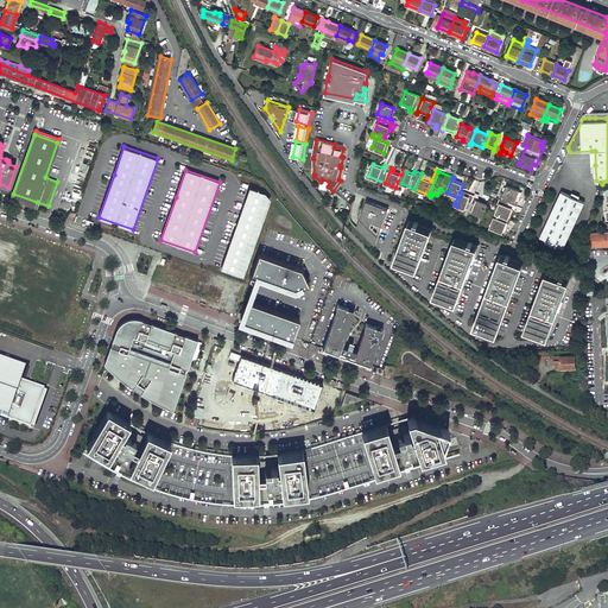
[(501,200),(515,206),(519,197),(517,196),(519,191),(506,187),(501,200)]
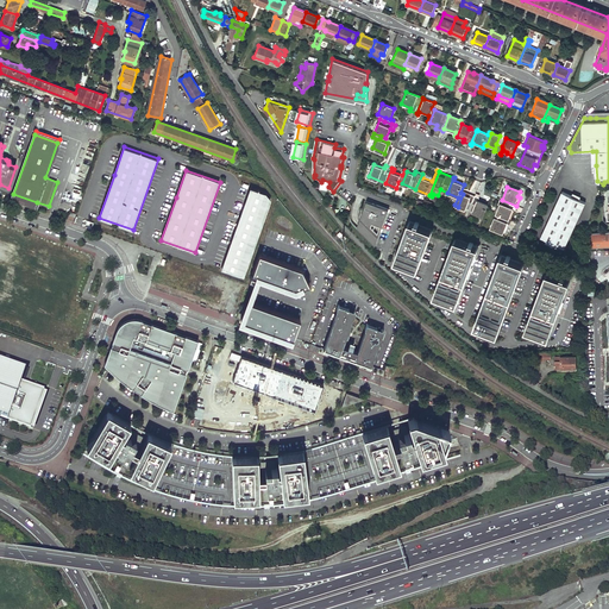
[(251,188),(223,269),(245,276),(271,199),(267,193),(251,188)]
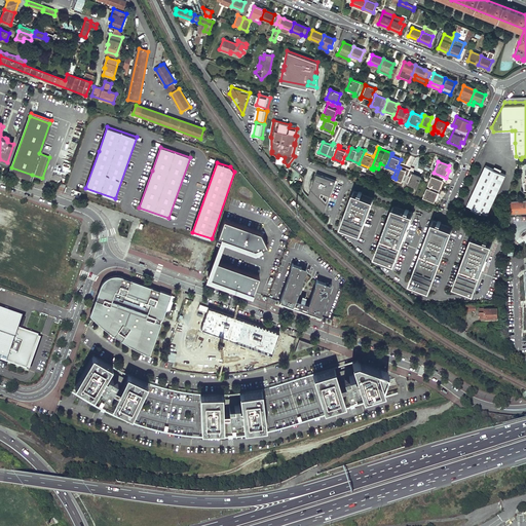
[(485,164),(466,203),(472,207),(471,208),(481,213),(482,212),(487,214),(505,175),(499,172),(493,168),(485,164)]
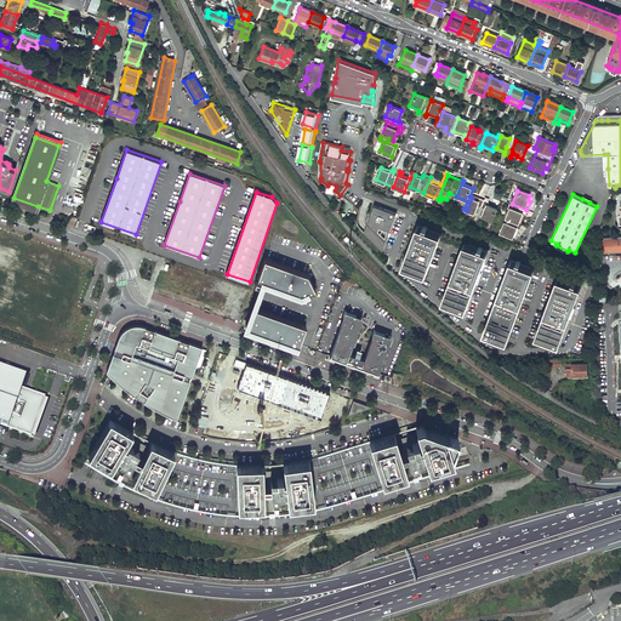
[(38,206),(13,198),(12,204),(35,212),(38,206)]
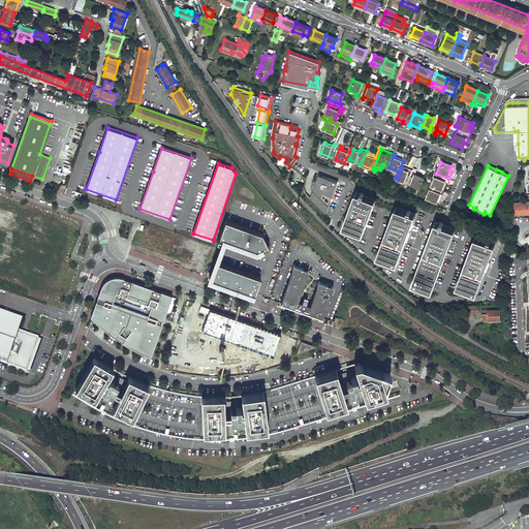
[(402,168),(398,180),(410,185),(415,172),(410,168),(409,172),(402,168)]
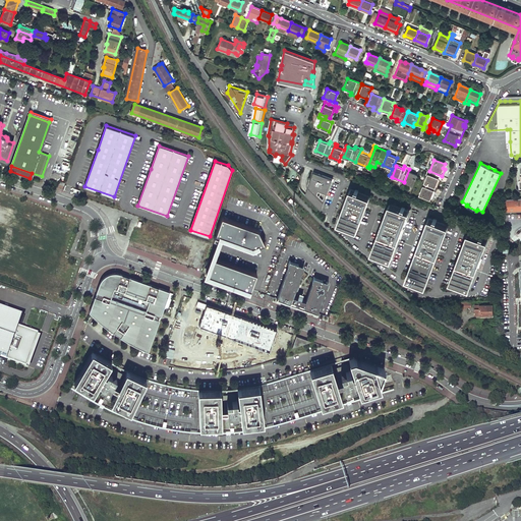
[(409,169),(404,182),(413,185),(417,175),(409,171),(410,169),(409,169)]
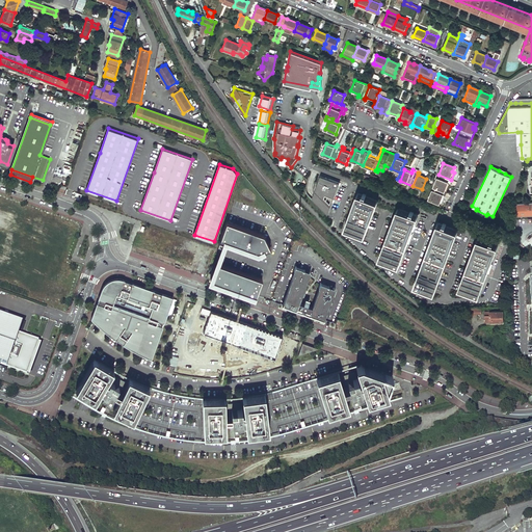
[(334,201),(340,182),(325,177),(321,175),(318,182),(312,200),(327,215),(334,201)]
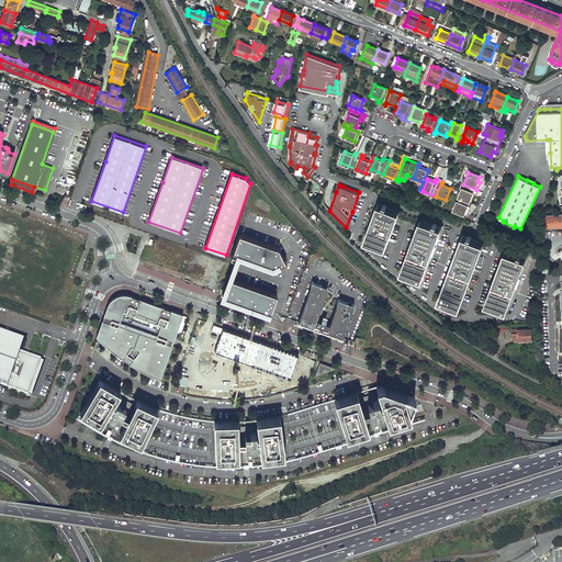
[(463,184),(458,198),(471,203),(471,202),(469,202),(472,193),(475,194),(476,190),(463,184)]
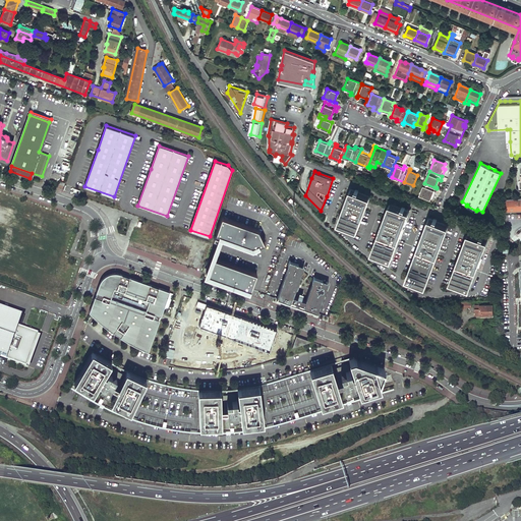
[(424,183),(419,195),(429,199),(433,191),(436,192),(437,188),(424,183)]
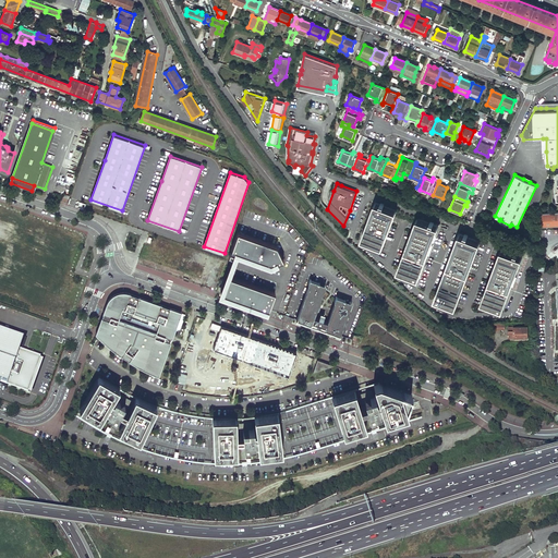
[(371,217),(362,239),(383,246),(397,210),(384,205),(385,204),(381,203),(380,204),(376,202),(371,217)]
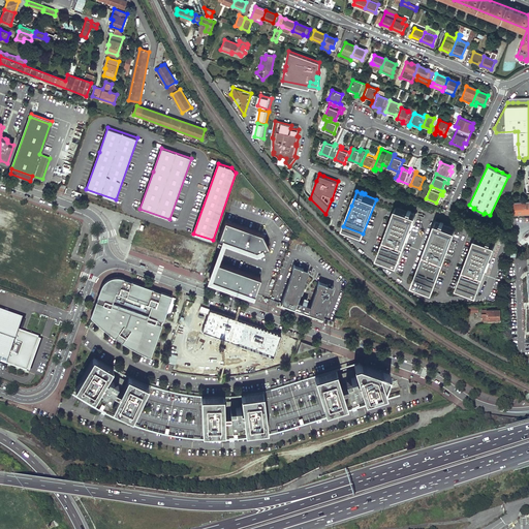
[(528,200),(511,201),(509,215),(528,214),(528,200)]
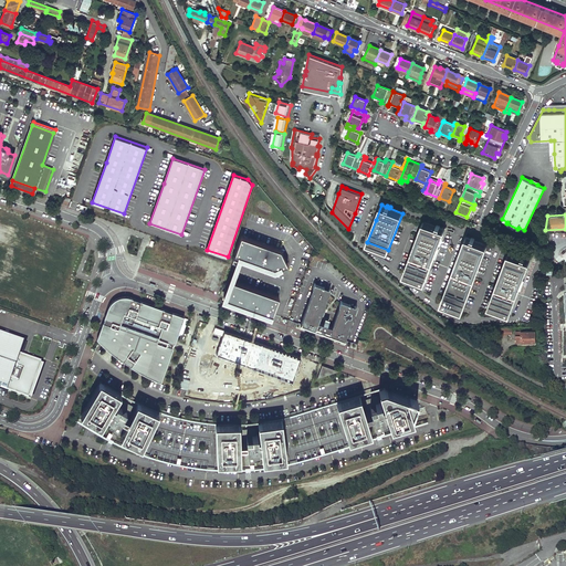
[(436,252),(444,229),(440,227),(440,226),(437,224),(437,226),(423,221),(404,274),(425,282),(436,252)]
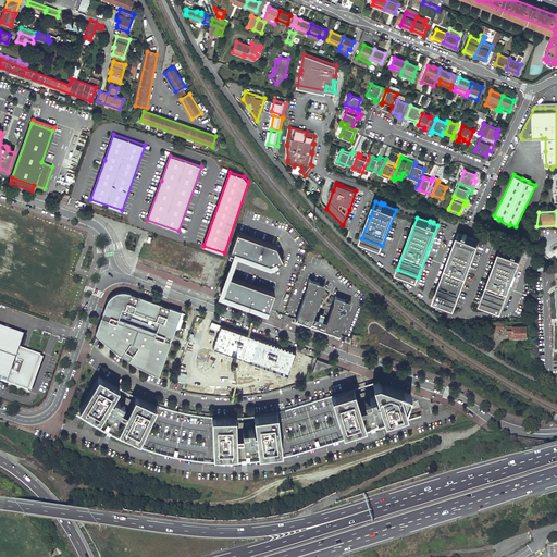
[(283,259),(275,245),(236,231),(231,249),(270,262),(274,260),(275,262),(283,259)]
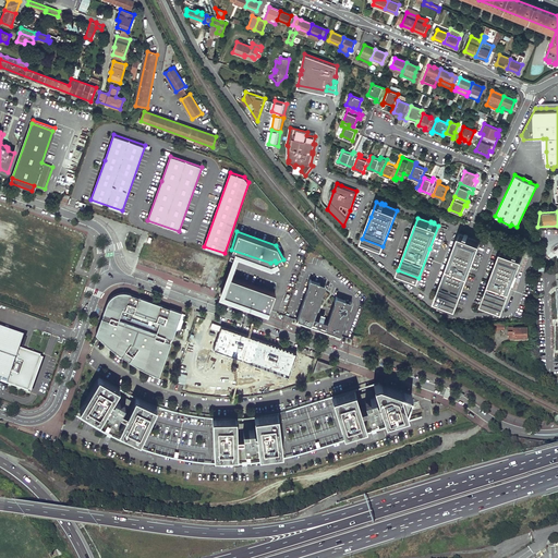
[(456,306),(481,241),(468,237),(469,235),(465,234),(464,235),(459,233),(451,256),(435,299),(456,306)]
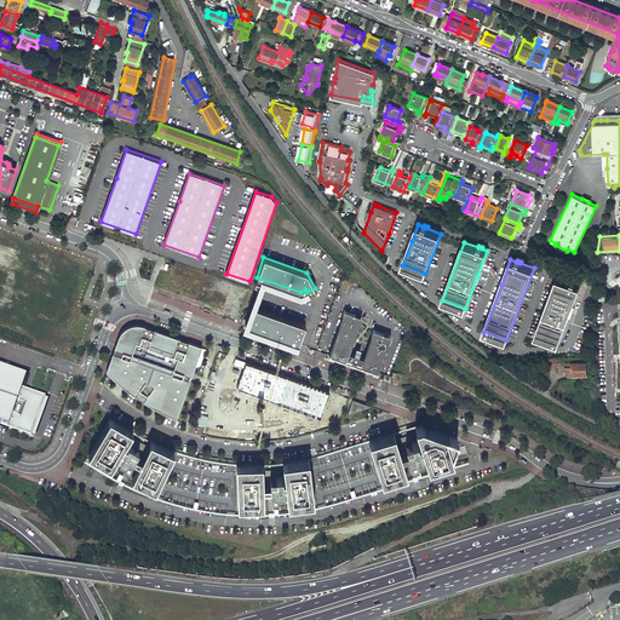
[(257,277),(256,280),(300,296),(306,292),(305,290),(300,292),(257,277)]
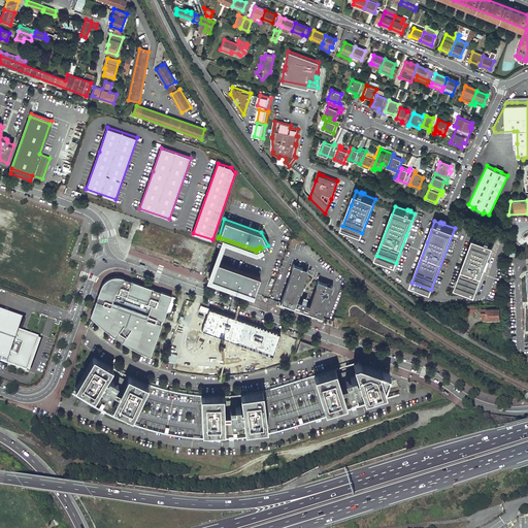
[(456,285),(475,292),(487,264),(494,243),(490,241),(490,240),(487,239),(487,240),(474,236),(456,285)]
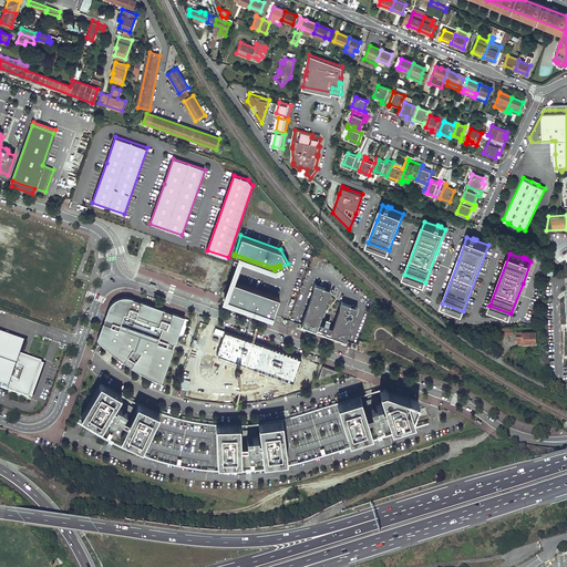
[(233,280),(239,261),(237,260),(237,261),(230,280),(233,280)]
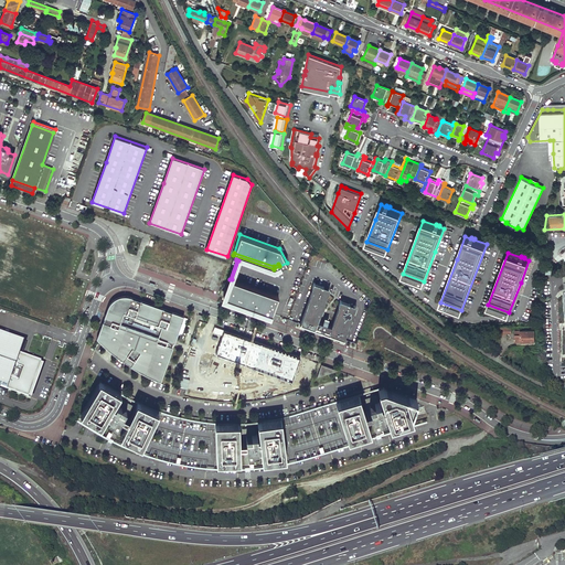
[(232,279),(225,297),(272,313),(278,296),(232,279)]
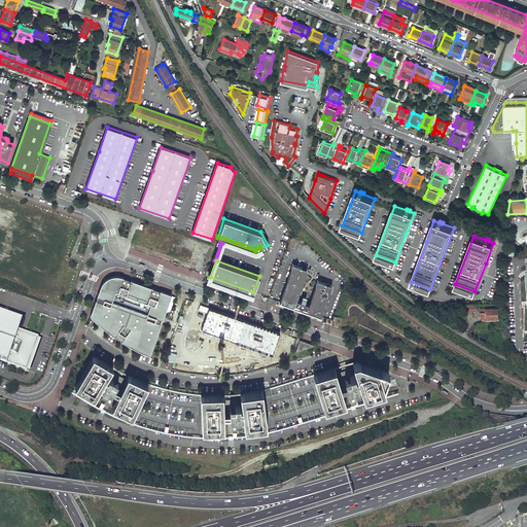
[(280,302),(293,306),(294,304),(296,300),(306,273),(300,271),(302,267),(292,264),(291,269),(280,302)]
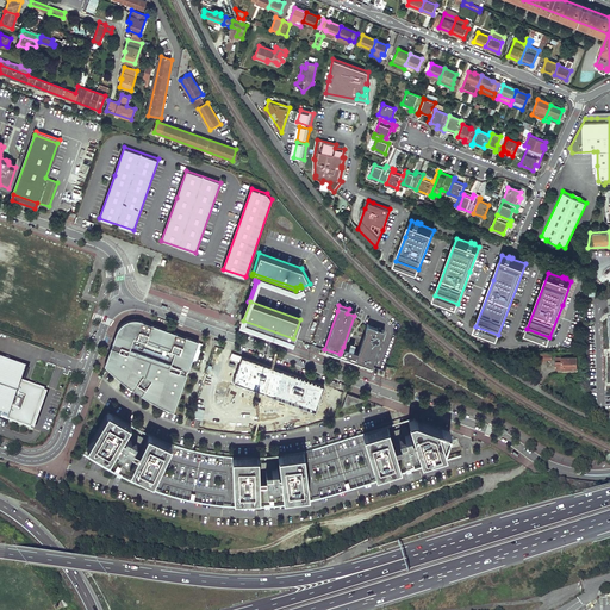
[(173,410),(198,340),(141,319),(137,318),(132,318),(129,319),(124,322),(120,324),(118,328),(116,331),(105,363),(110,368),(114,373),(118,377),(123,381),(128,385),(132,388),(138,392),(144,396),(151,400),(159,404),(167,408),(173,410)]
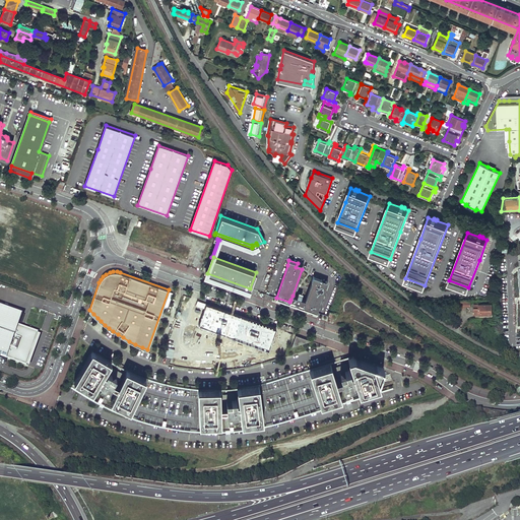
[(249,290),(250,288),(207,273),(206,275),(249,290)]
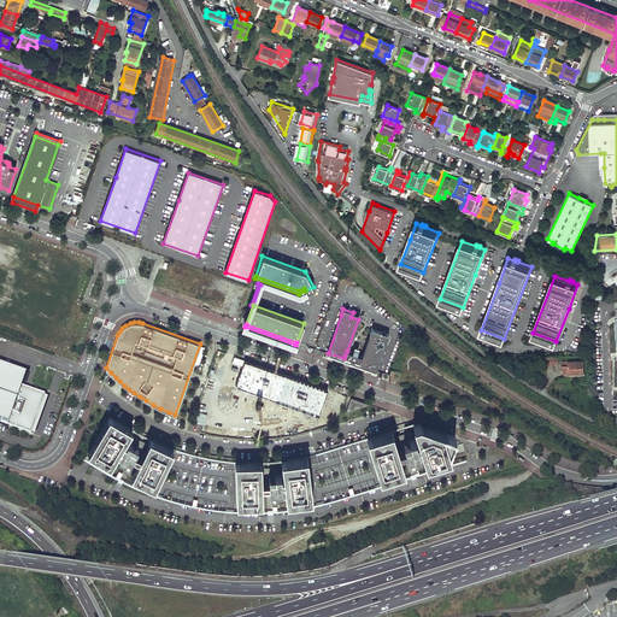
[(360,360),(359,364),(376,370),(387,339),(380,336),(382,331),(371,328),(369,333),(370,333),(362,356),(360,360)]
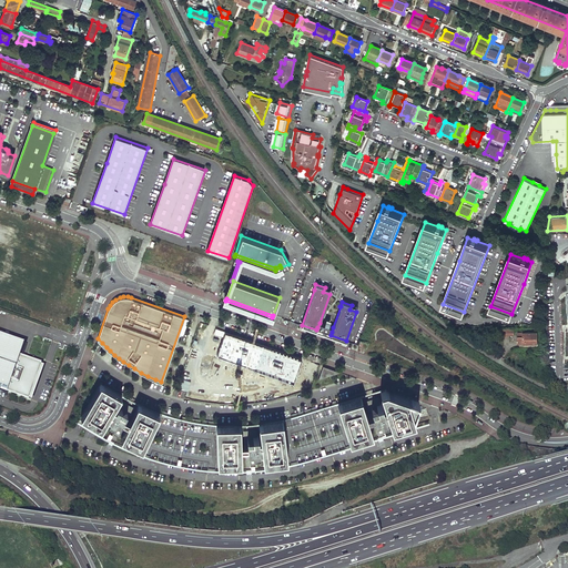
[(326,331),(332,332),(333,327),(320,323),(317,327),(323,330),(323,328),(326,330),(326,331)]
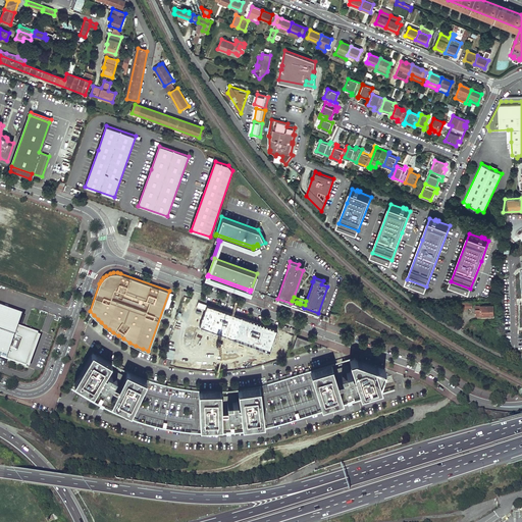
[(494,305),(476,306),(476,315),(494,315),(494,305)]
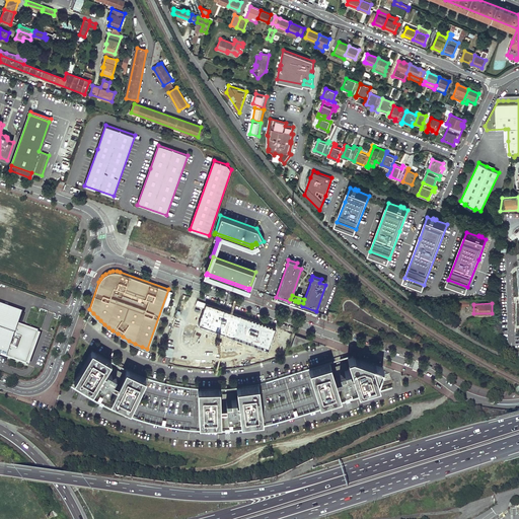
[(0,304),(0,354),(7,357),(26,364),(39,332),(19,325),(23,313),(0,304)]
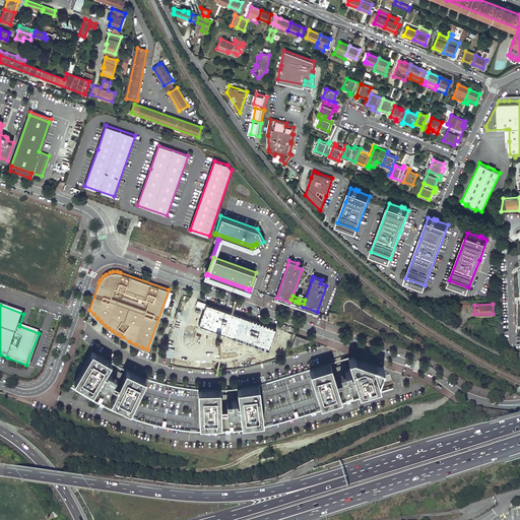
[(296,335),(291,346),(311,340),(304,338),(296,335)]
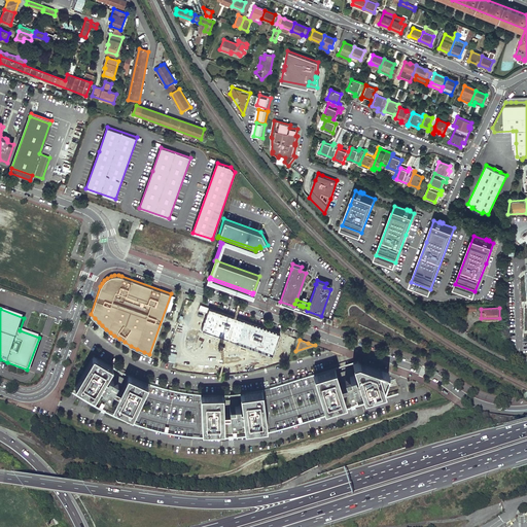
[(118,393),(112,407),(133,417),(148,384),(128,374),(120,390),(118,389),(125,377),(121,376),(123,374),(117,371),(116,373),(113,372),(110,377),(109,377),(107,379),(106,378),(113,366),(94,354),(75,386),(95,397),(101,387),(102,388),(101,391),(105,393),(104,395),(109,397),(111,394),(114,395),(116,392),(118,393)]
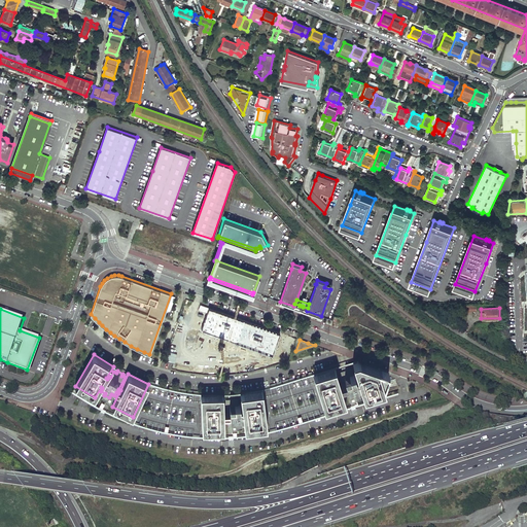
[(314,375),(324,410),(346,402),(342,388),(344,387),(345,391),(349,390),(350,394),(355,392),(354,390),(359,389),(358,386),(360,386),(363,397),(385,390),(384,386),(389,372),(358,360),(353,362),(356,376),(355,376),(354,373),(353,374),(351,367),(347,369),(347,366),(342,367),(342,370),(339,371),(343,384),(341,384),(335,367),(314,375)]
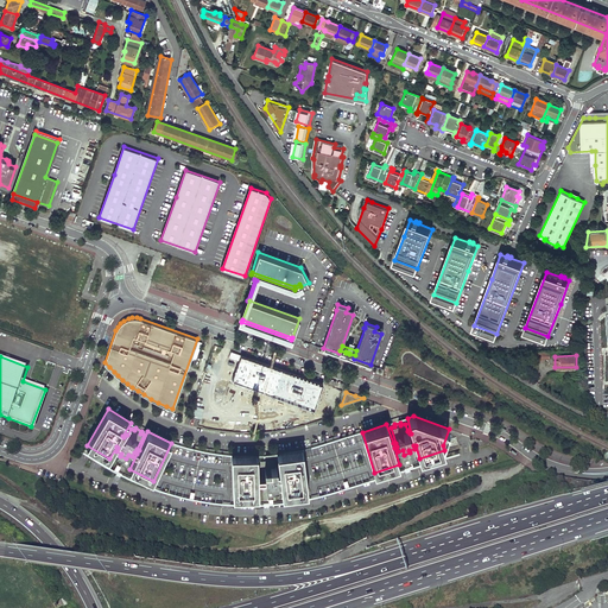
[(232,456),(233,498),(259,496),(259,479),(261,479),(261,483),(266,483),(266,488),(272,488),(272,486),(278,485),(278,481),(280,481),(282,495),(308,492),(303,450),(277,454),(279,469),(277,469),(277,466),(274,466),(274,458),(270,458),(270,456),(264,456),(264,458),(260,460),(261,475),(258,475),(258,455),(232,456)]
